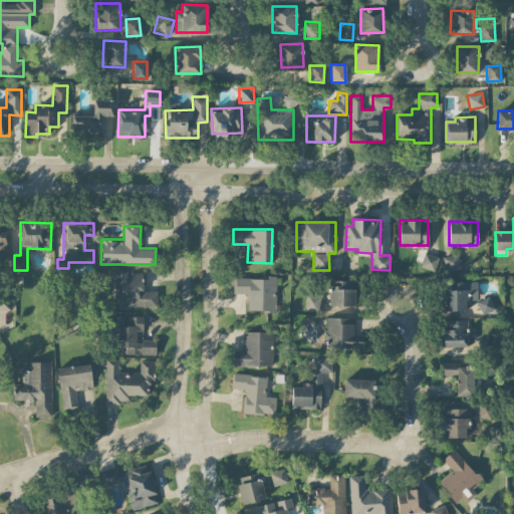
[(434,271),(439,257),(424,252),(420,266),(434,271)]
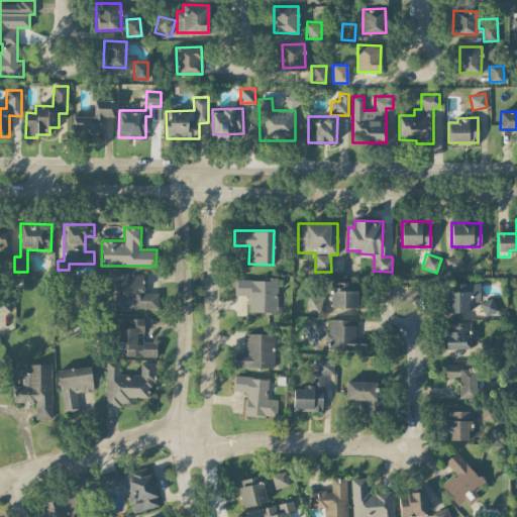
[(446,271),(461,271),(461,256),(445,256),(446,271)]
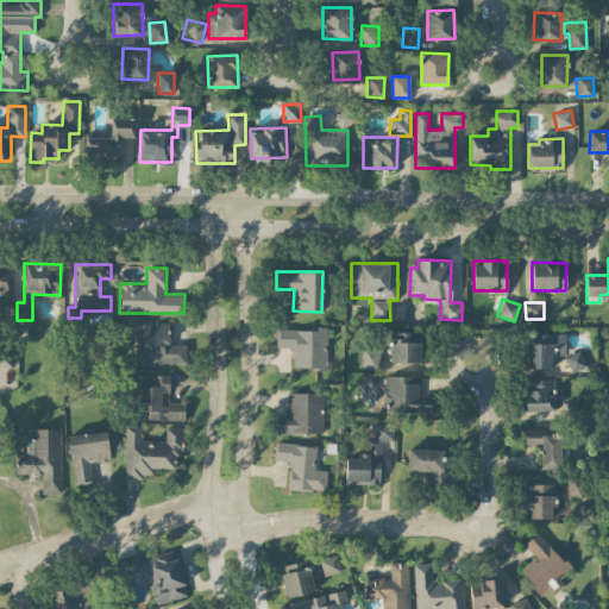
[(186,364),(186,344),(169,344),(169,322),(135,322),(133,364),(186,364)]
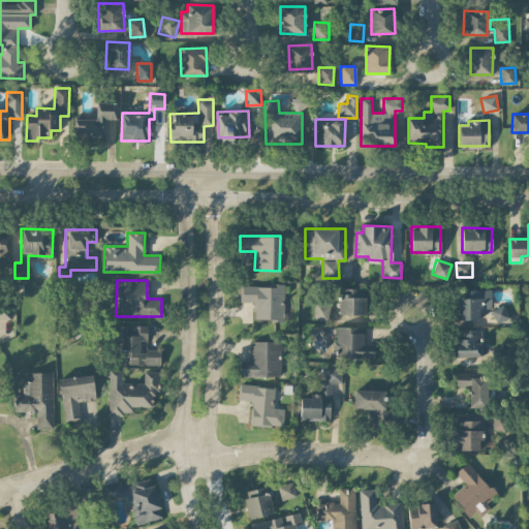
[(240,285),(240,302),(255,302),(255,318),(284,318),(283,285),(240,285)]
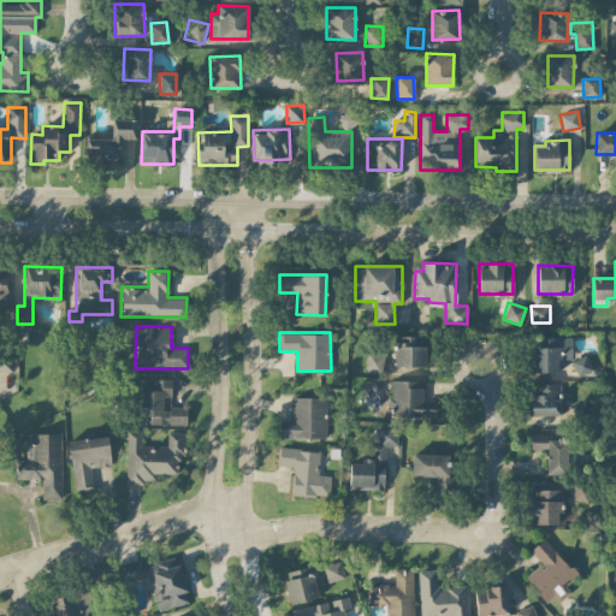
[(424,366),(424,336),(395,336),(395,366),(424,366)]
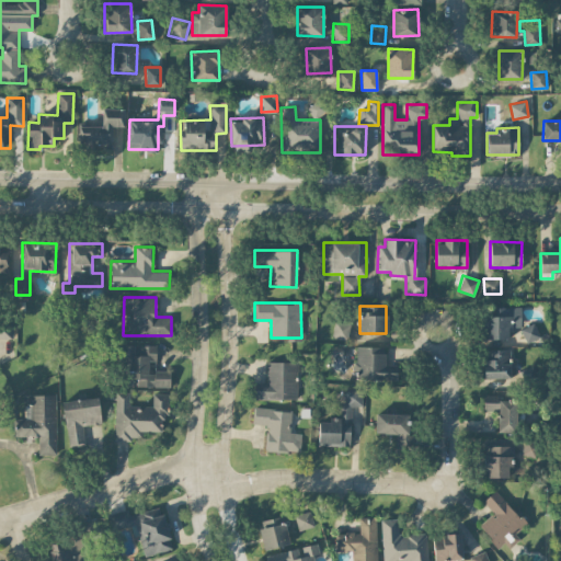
[(507,339),(508,327),(521,327),(521,307),(488,306),(487,338),(507,339)]
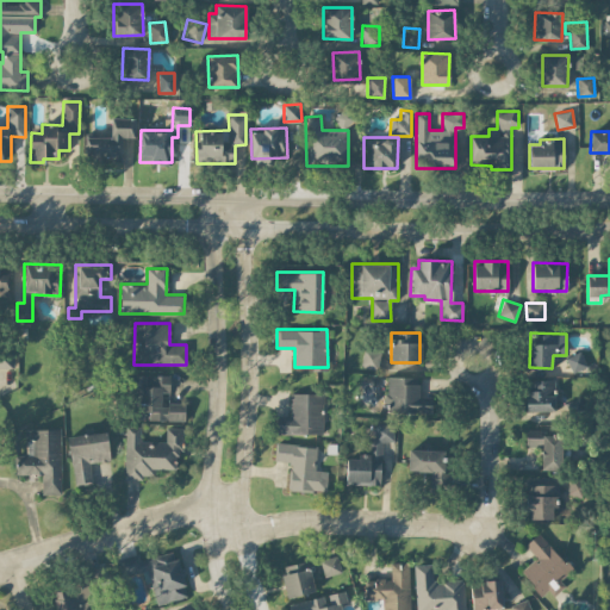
[(380,352),(363,348),(360,366),(377,369),(380,352)]
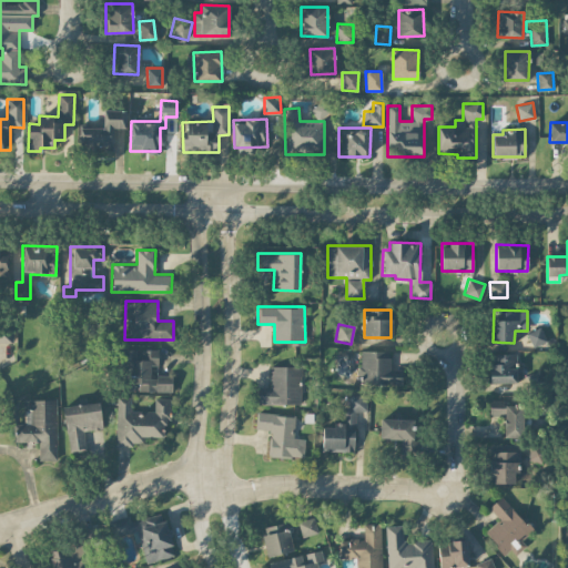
[(0,342),(12,343),(12,326),(0,325),(0,342)]
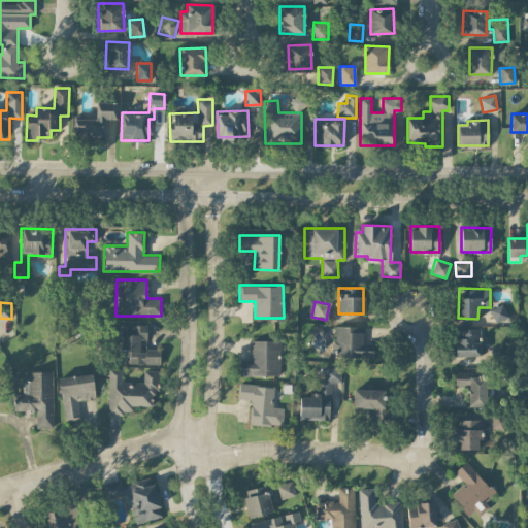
[(508,317),(502,303),(490,309),(496,323),(508,317)]
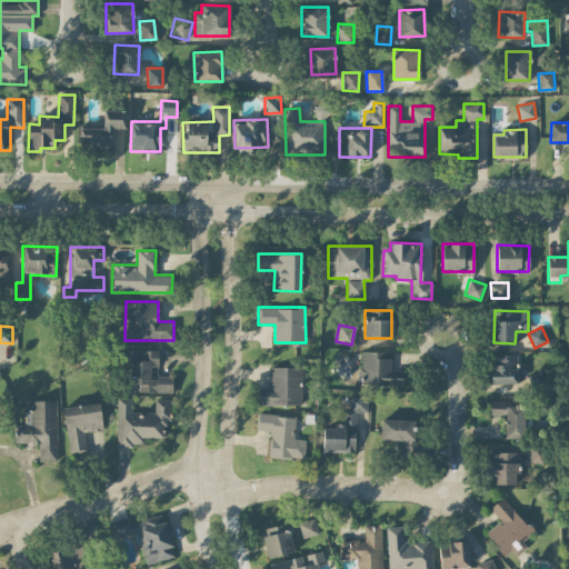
[(171,392),(172,376),(157,376),(158,349),(141,349),(141,351),(127,350),(126,383),(139,383),(138,391),(171,392)]
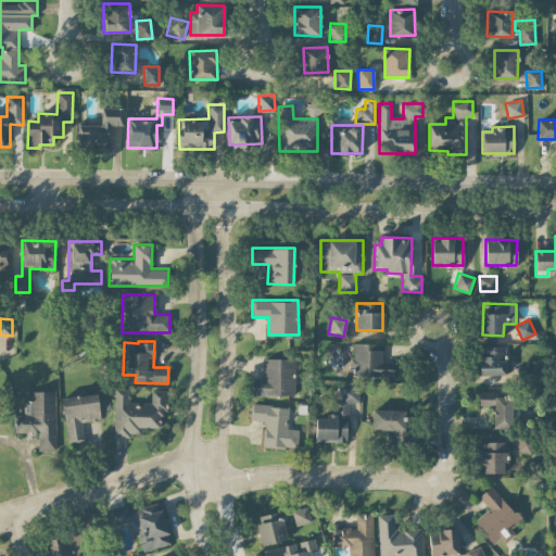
[(393,361),(381,361),(382,343),(354,343),(353,376),(393,377),(393,361)]
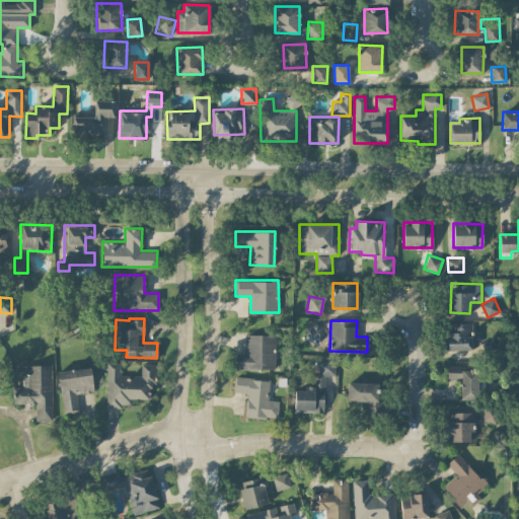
[(447,350),(472,349),(471,322),(447,323),(447,350)]
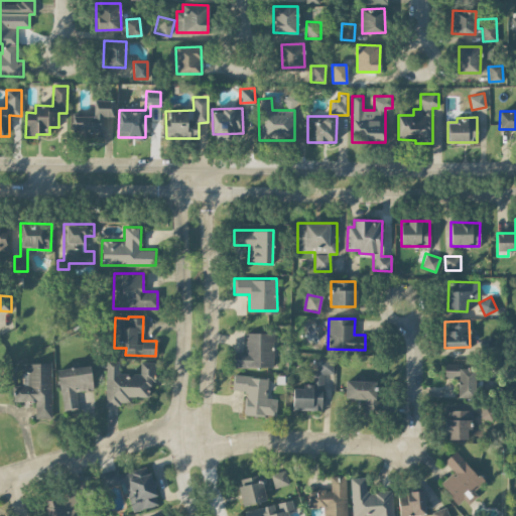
[(273,367),(273,333),(245,333),(245,352),(236,352),(236,367),(273,367)]
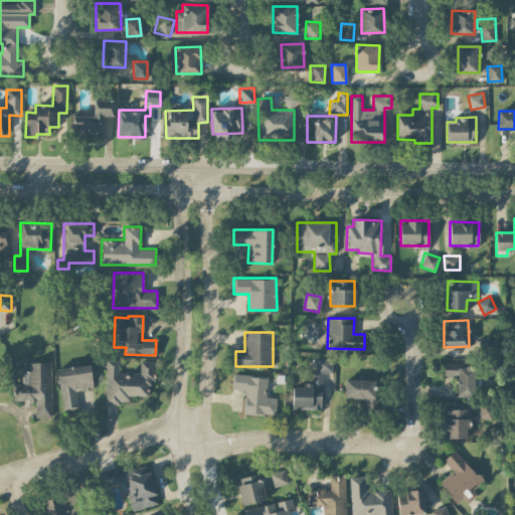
[(321,409),(321,372),(332,372),(332,358),(317,358),(317,370),(311,370),(311,384),(292,384),(292,409),(321,409)]
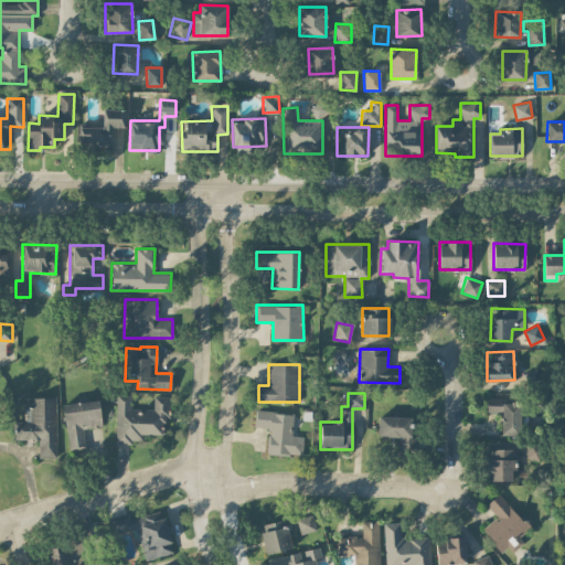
[(169,396),(153,396),(152,408),(130,408),(130,395),(116,394),(115,441),(142,443),(142,434),(162,434),(162,418),(169,419),(169,396)]
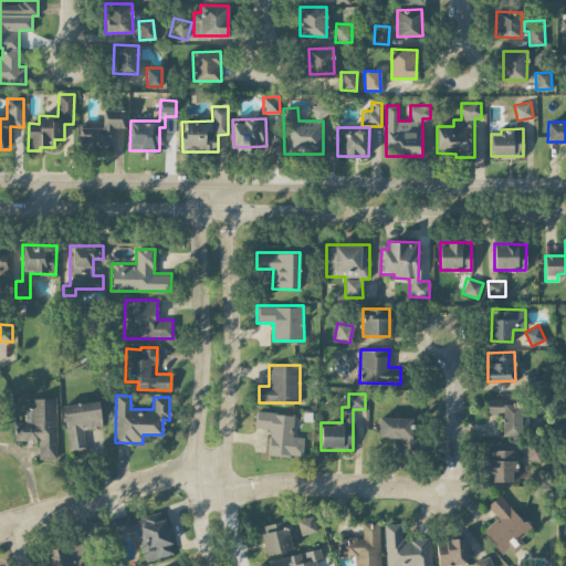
[(520,436),(521,404),(502,404),(502,398),(488,397),(488,413),(502,413),(502,436),(520,436)]
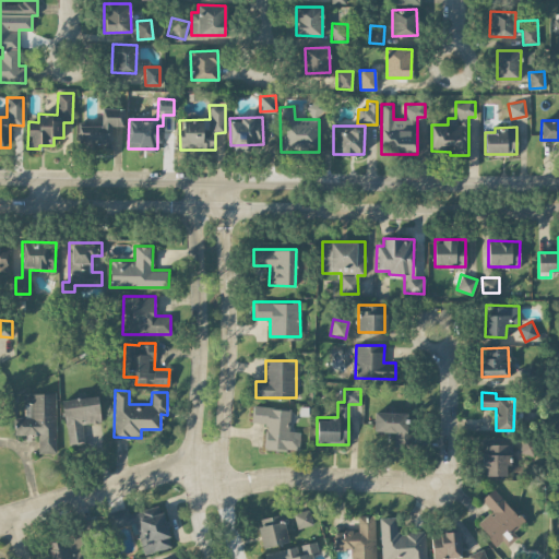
[(38,435),(38,453),(56,453),(56,393),(25,393),(25,417),(13,417),(13,435),(38,435)]
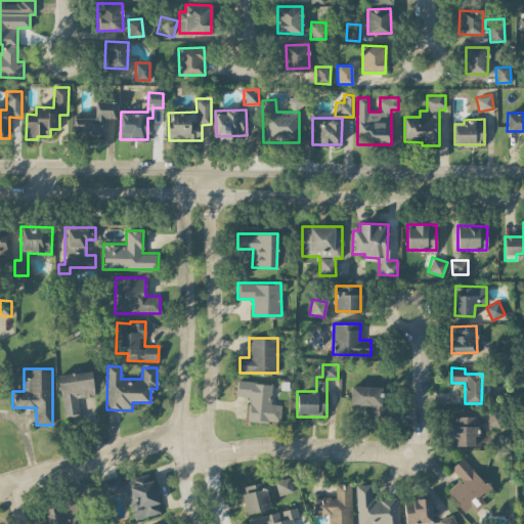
[(94,395),(91,370),(58,374),(62,417),(79,415),(77,397),(94,395)]
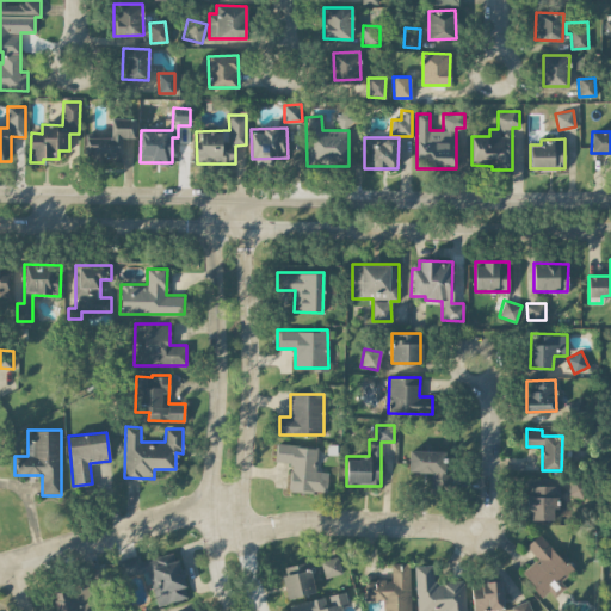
[(328,471),(315,470),(316,446),(275,444),(275,461),(290,462),(289,491),(327,492),(328,471)]
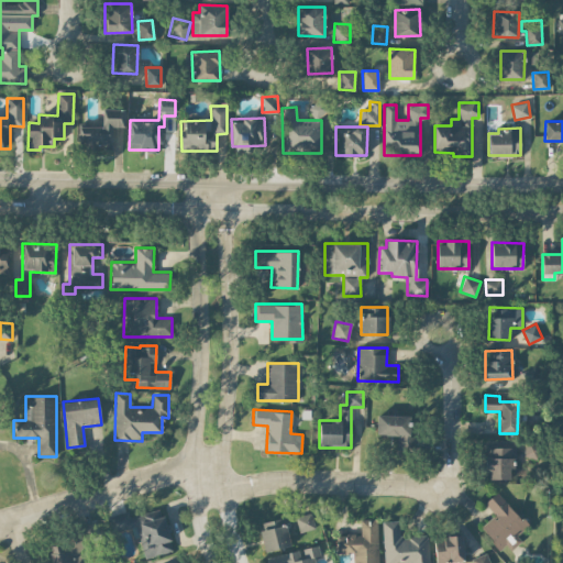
[(409,450),(410,415),(377,415),(377,434),(397,434),(397,450),(409,450)]
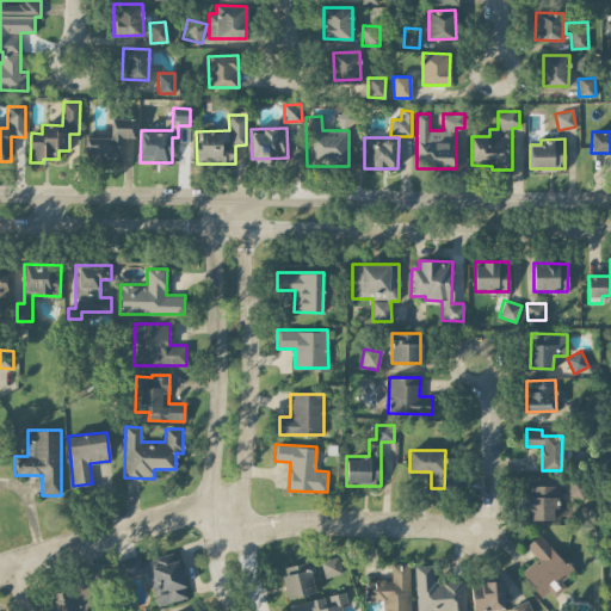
[(584,497),(585,480),(569,480),(568,495),(584,497)]
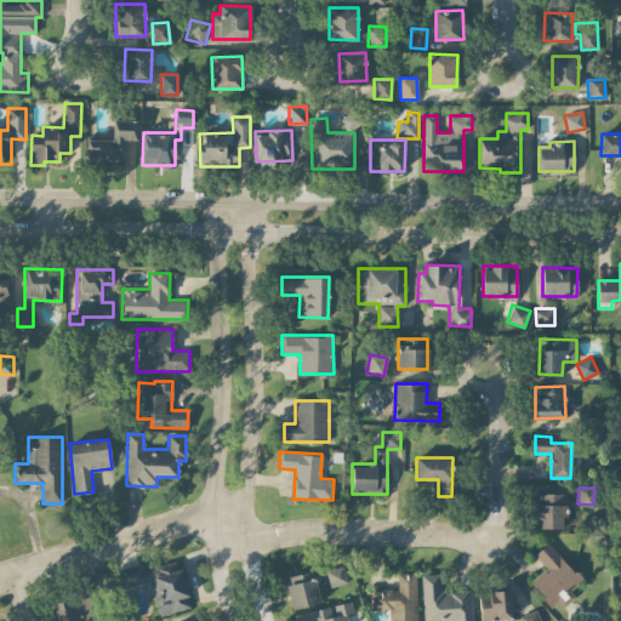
[(568,494),(536,493),(536,528),(562,528),(562,516),(568,516),(568,494)]
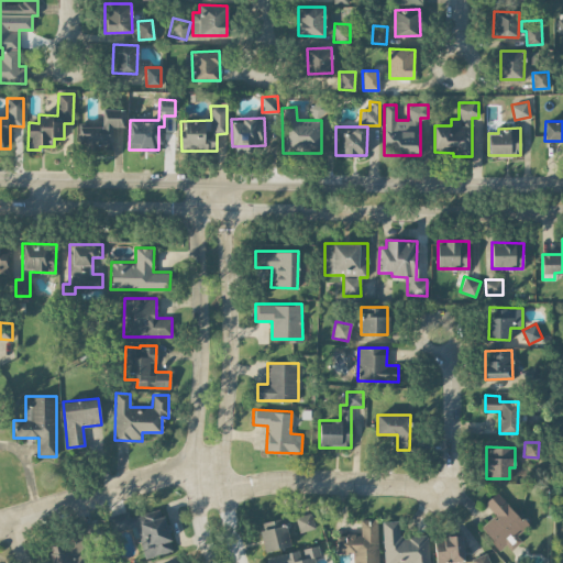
[(479,527),(499,550),(506,544),(510,550),(521,541),(516,534),(527,526),(498,490),(484,501),(495,515),(479,527)]
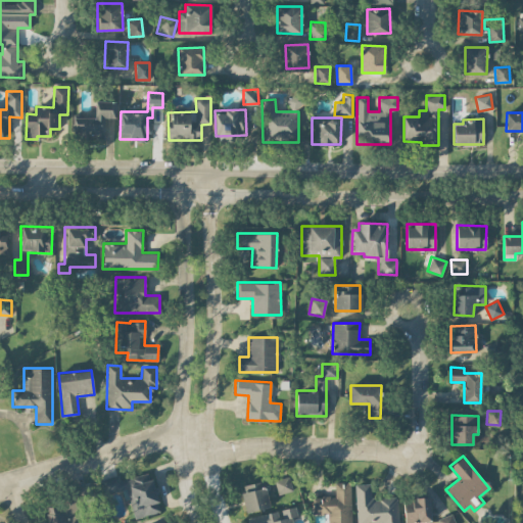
[(134,518),(160,511),(149,471),(121,479),(119,474),(100,479),(104,494),(126,488),(134,518)]
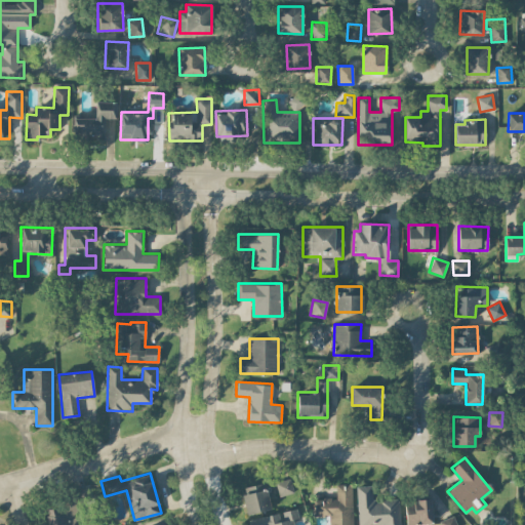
[(276,481),(280,495),(293,491),(289,478),(276,481)]
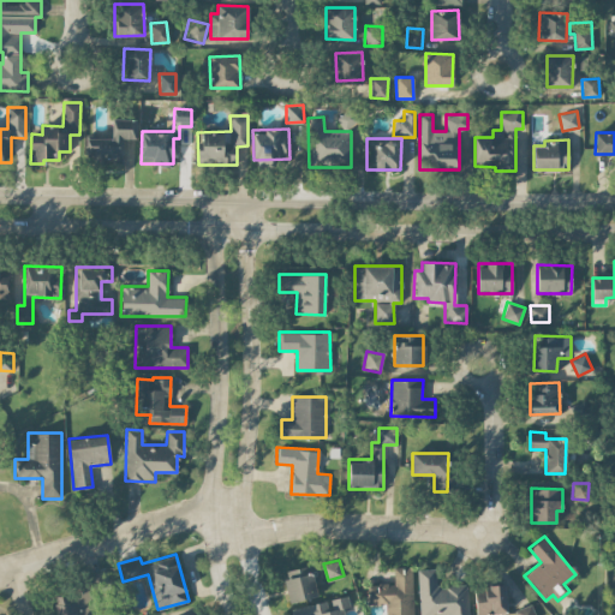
[(312,566),(286,569),(287,579),(285,579),(287,601),(316,597),(312,566)]
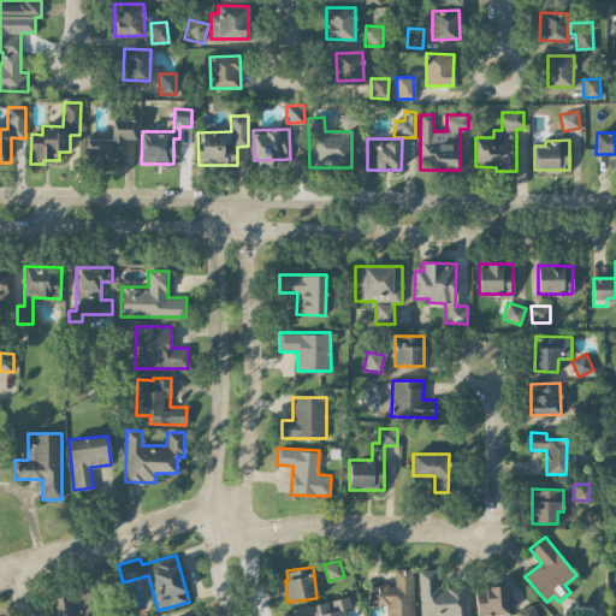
[(414,615),(413,567),(395,568),(395,584),(371,585),(371,604),(386,604),(385,615),(414,615)]
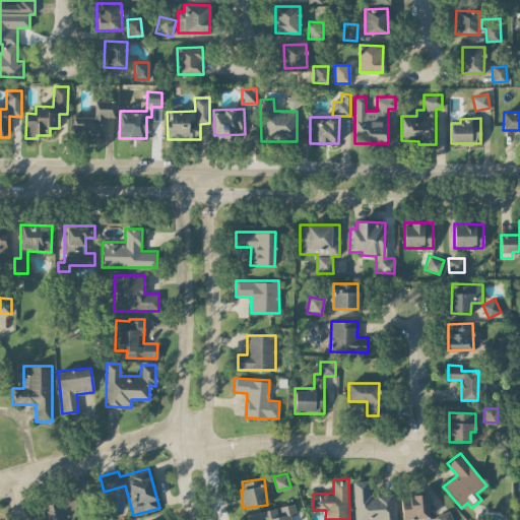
[(396,519),(395,494),(369,495),(368,480),(352,481),(353,519),(396,519)]
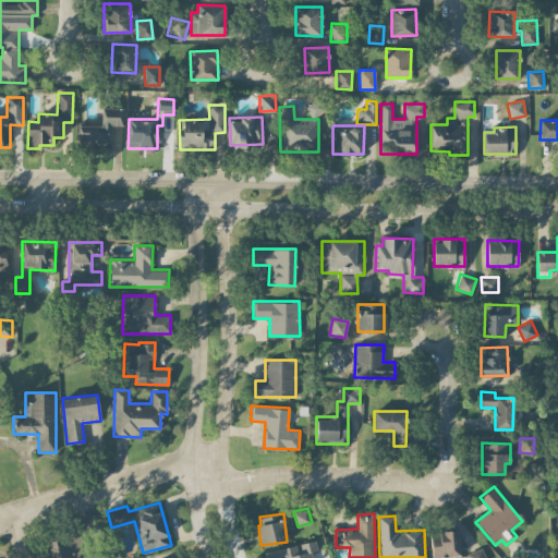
[(83,557),(82,553),(88,552),(84,535),(99,531),(97,522),(46,535),(51,557),(83,557)]
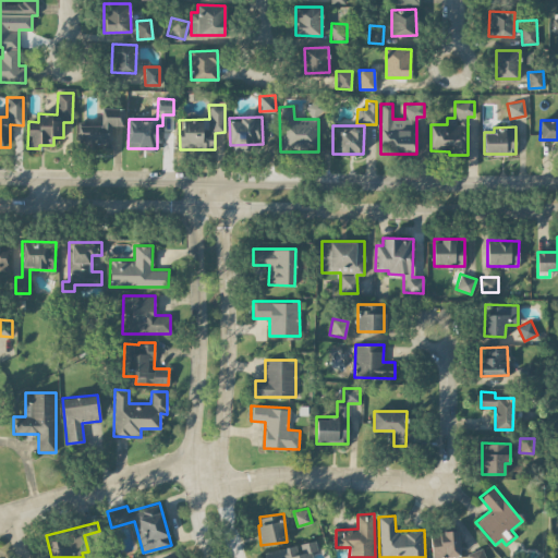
[(459,556),(459,531),(431,531),(432,557),(459,556)]
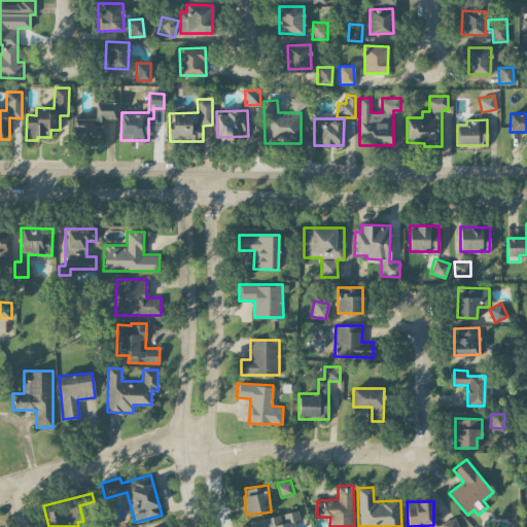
[(249,520),(250,526),(295,526),(294,521),(300,520),(297,511),(249,520)]
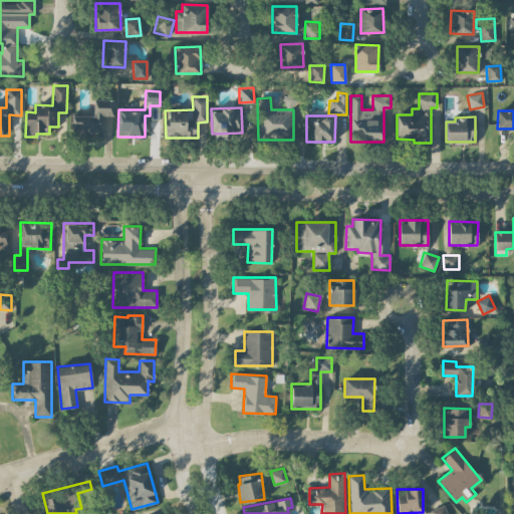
[(431,513),(447,513),(444,504),(430,509),(431,513)]
